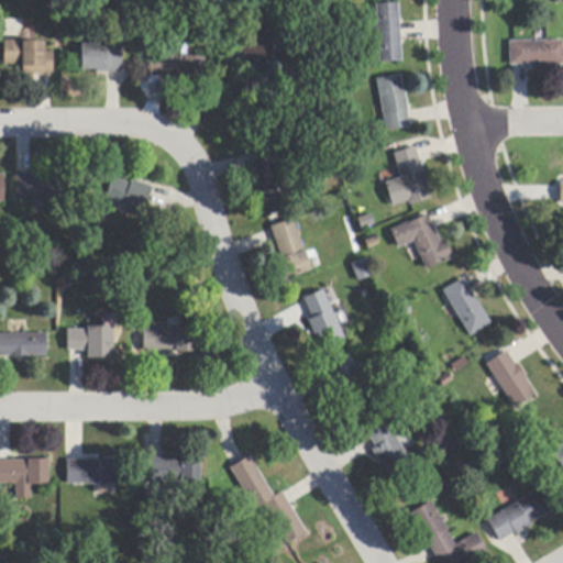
[(59,0),(59,14),(45,14),(45,0),(59,0)]
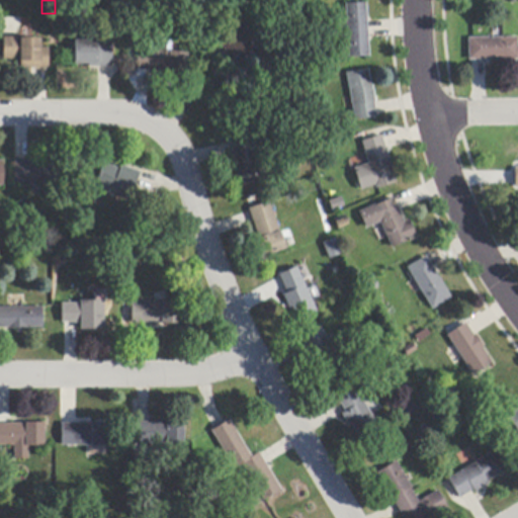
[(367,22),(368,37),(369,57),(349,58),(346,4),(366,3),(367,22)]
